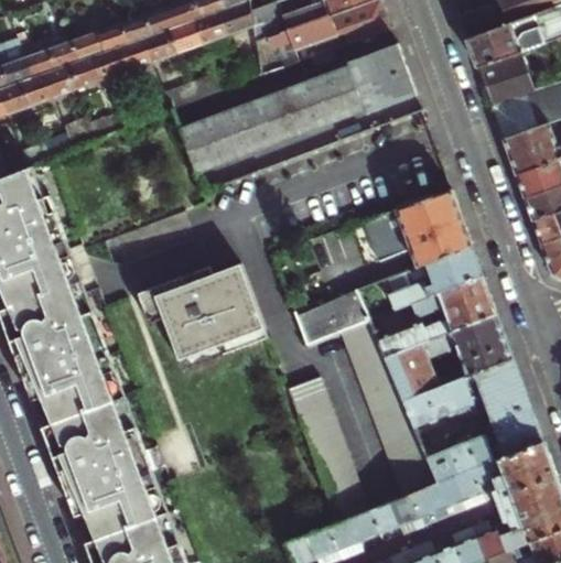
[(139,0),(144,15),(153,36),(170,30),(177,28),(170,7),(166,0),(139,0)]
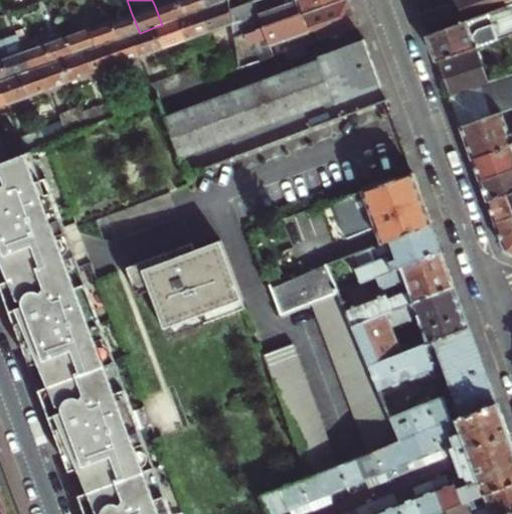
[(182,17),(175,0),(171,0),(165,2),(155,6),(162,25),(177,19),(182,17)]
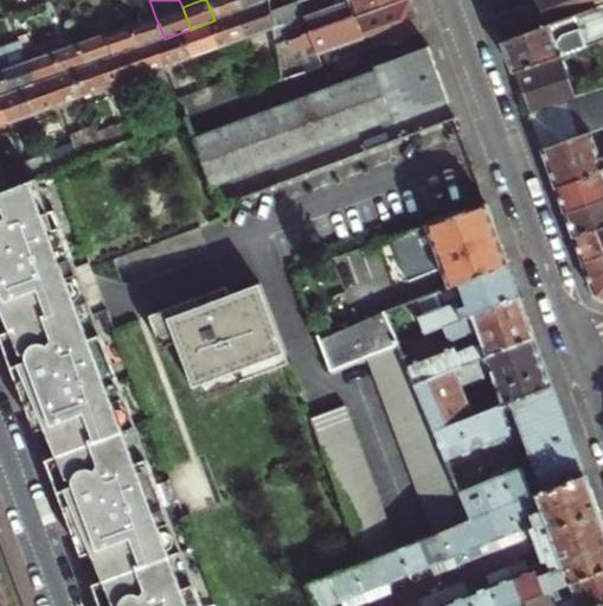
[(241,11),(236,0),(206,0),(215,20),(235,13),(241,11)]
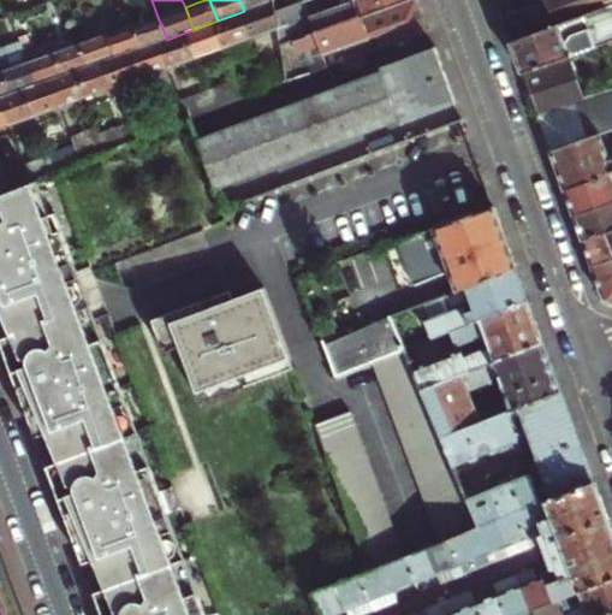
[(269,0),(239,0),(244,11),(271,1),(269,0)]
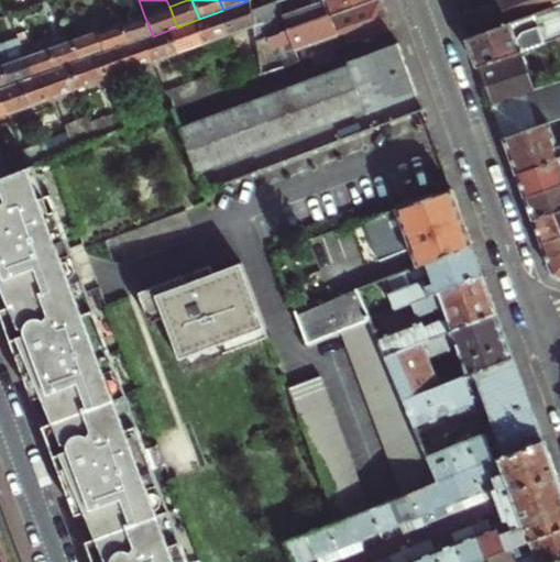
[(246,0),(248,1),(249,11),(263,7),(278,0),(246,0)]
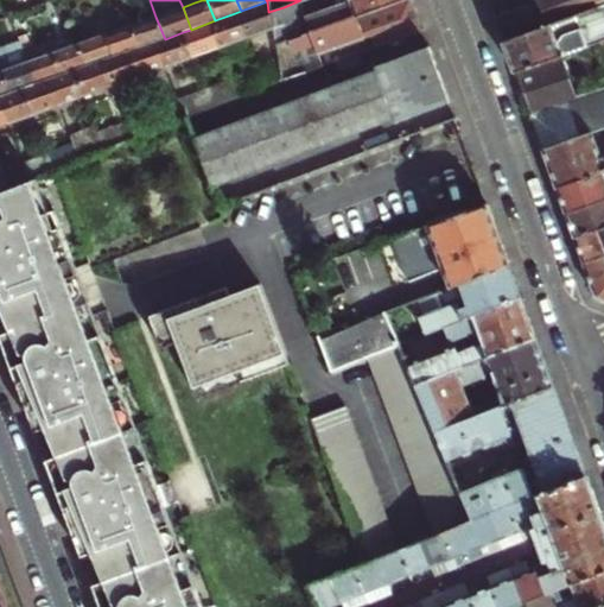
[(337,0),(300,14),(307,33),(360,13),(369,37),(374,46),(420,27),(409,0),(337,0)]
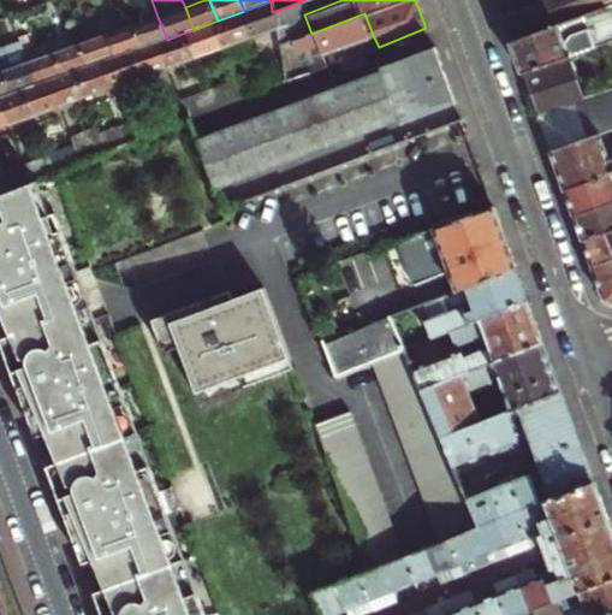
[(611,0),(540,0),(541,4),(499,19),(507,43),(611,5),(611,0)]
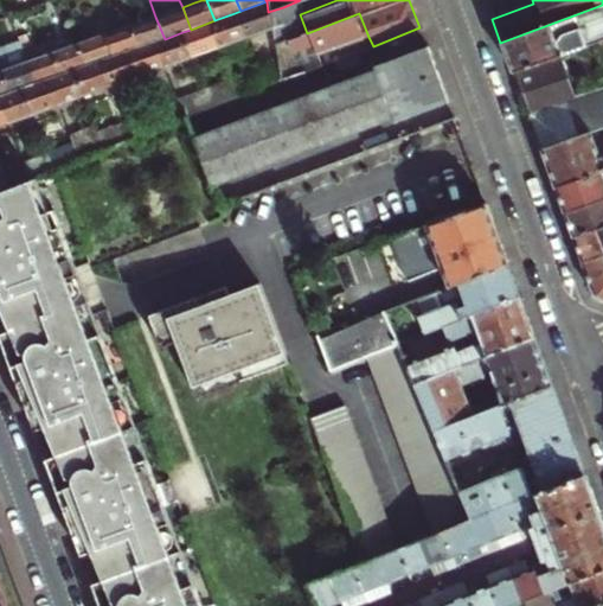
[(267,1),(241,11),(235,13),(244,38),(263,31),(271,27),(268,12),(267,1)]
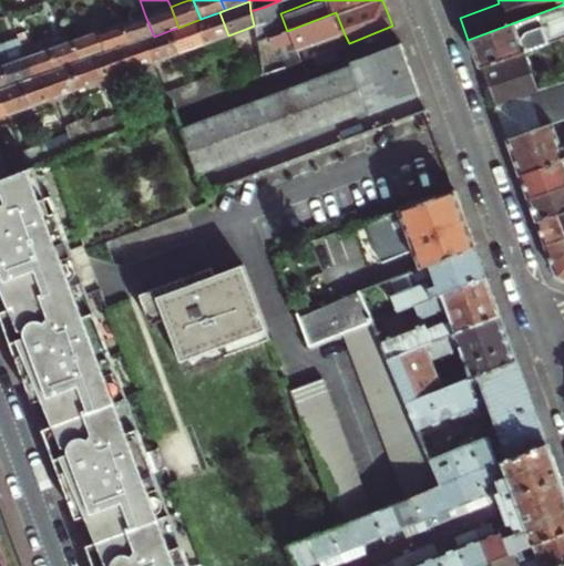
[(498,123),(504,141),(563,116),(563,54),(559,39),(563,35),(563,4),(468,40),(477,65),(488,94),(498,123)]
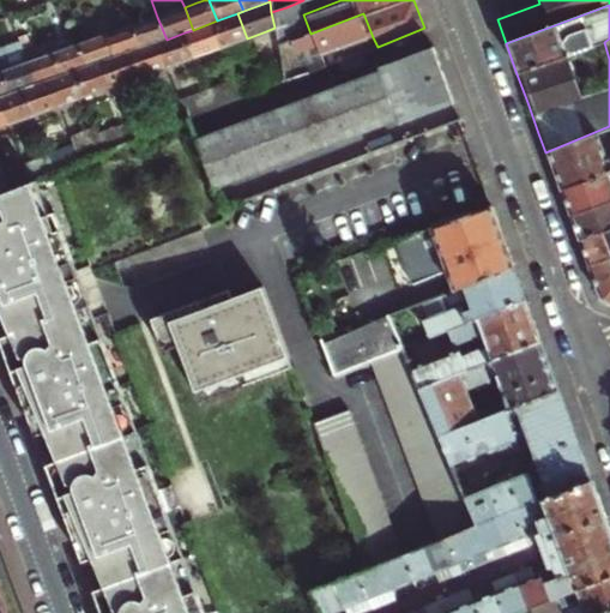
[(271,12),(275,28),(278,46),(299,38),(287,7),(271,12)]
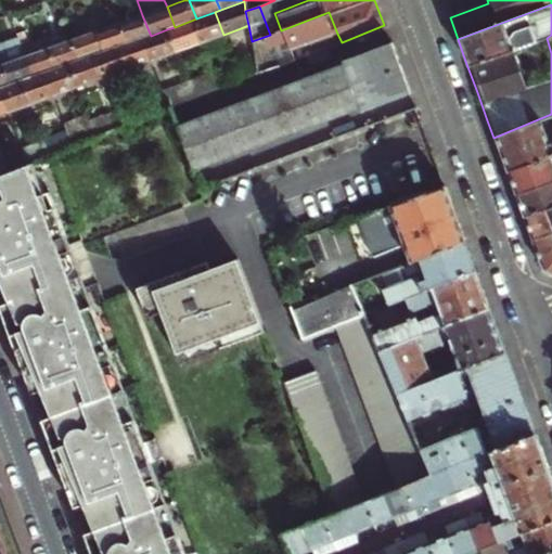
[(215,12),(196,18),(191,21),(200,43),(218,36),(223,35),(215,12)]
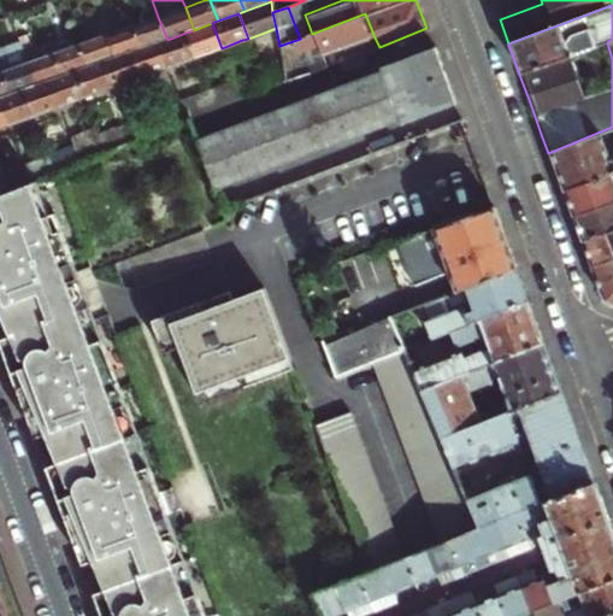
[(312,34),(307,36),(310,44),(314,41),(322,58),(375,37),(365,13),(312,34)]
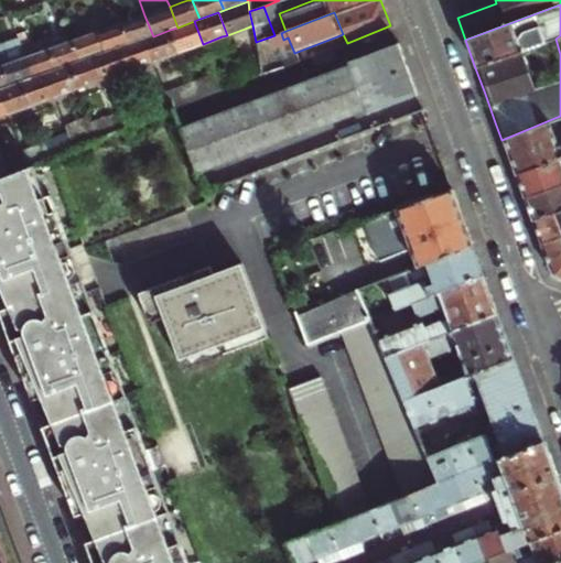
[(153,36),(144,15),(135,19),(121,24),(129,44),(146,39),(153,36)]
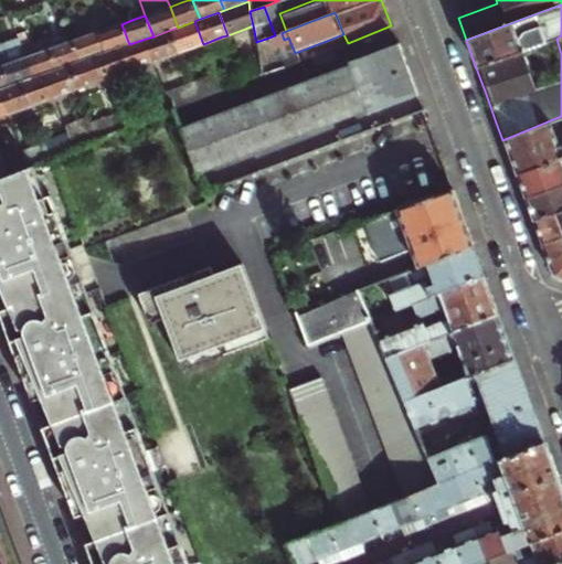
[(203,44),(194,21),(178,28),(170,30),(179,53),(193,48),(203,44)]
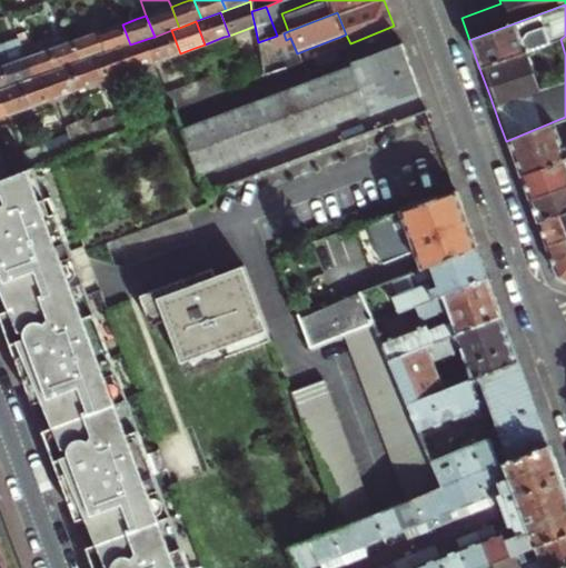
[(130,45),(122,25),(100,32),(73,42),(81,63),(96,58),(121,49),(130,45)]
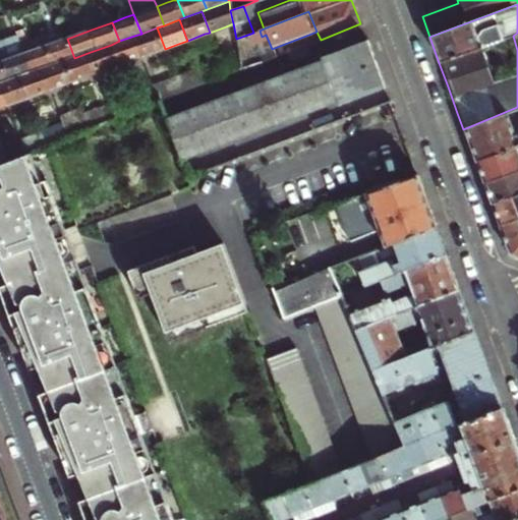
[(157,27),(141,34),(134,36),(142,57),(156,52),(165,49),(157,27)]
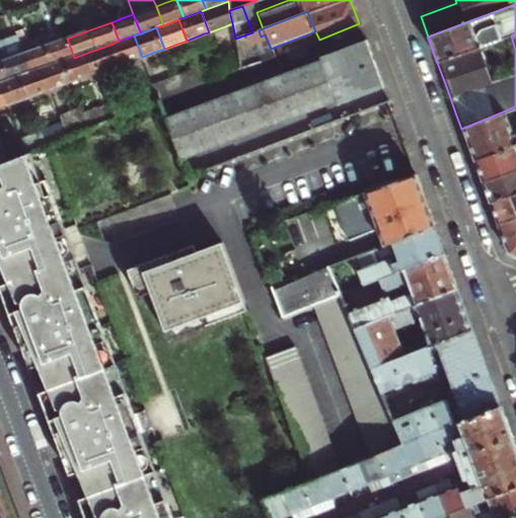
[(264,62),(252,32),(235,39),(238,56),(241,71),(264,62)]
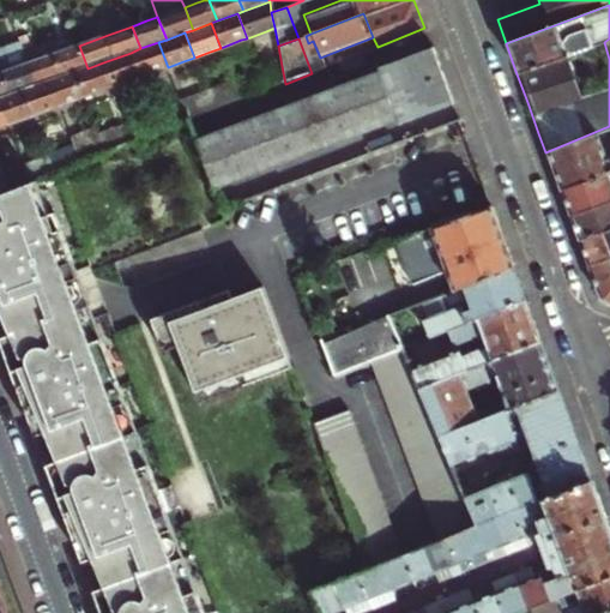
[(7,46),(0,48),(0,66),(11,96),(25,91),(36,88),(28,64),(19,41),(7,46)]
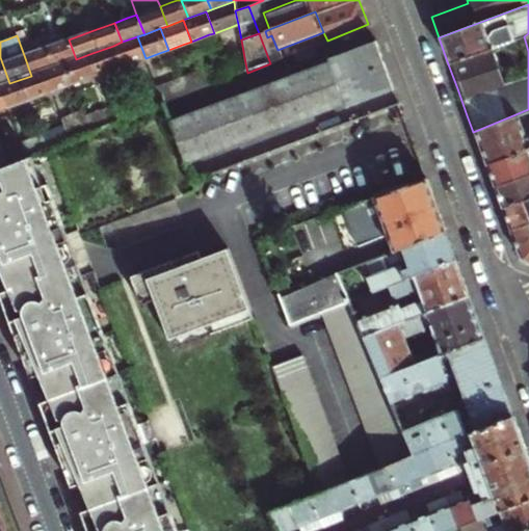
[(137,36),(122,42),(113,46),(122,68),(137,61),(146,58),(137,36)]
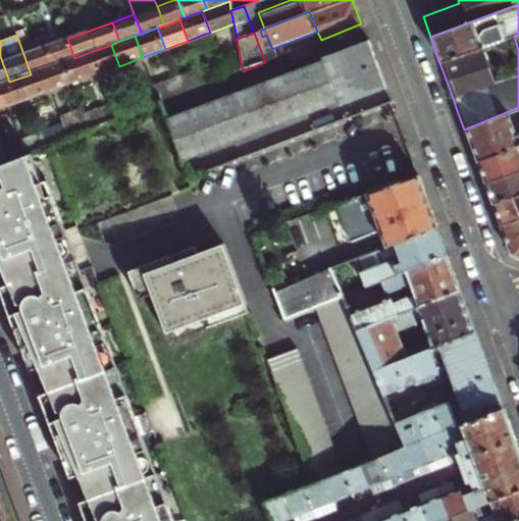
[(74,58),(67,39),(38,49),(23,54),(31,74),(43,69),(65,61),(74,58)]
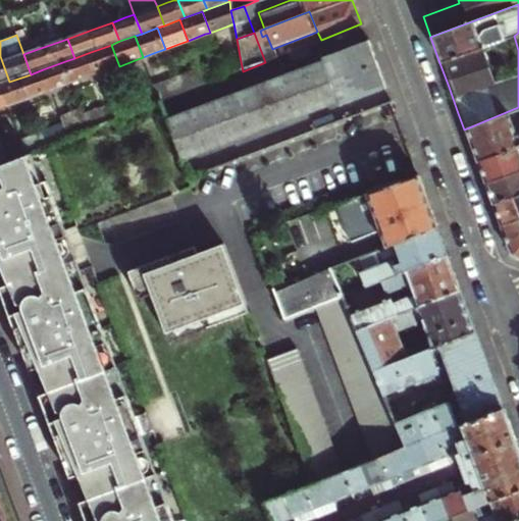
[(319,57),(320,60),(327,82),(375,62),(372,55),(366,39),(319,57)]
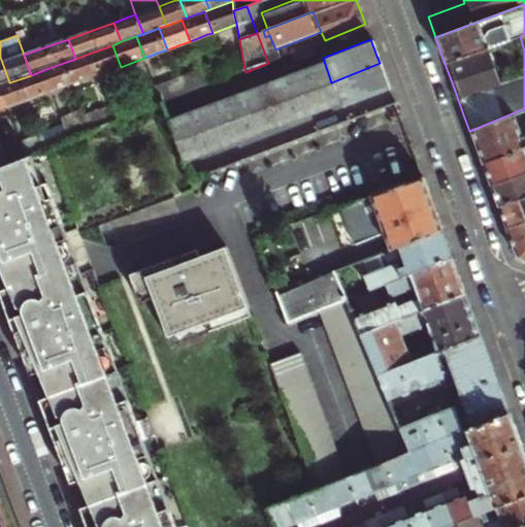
[(324,40),(312,45),(314,51),(326,46),(324,40)]
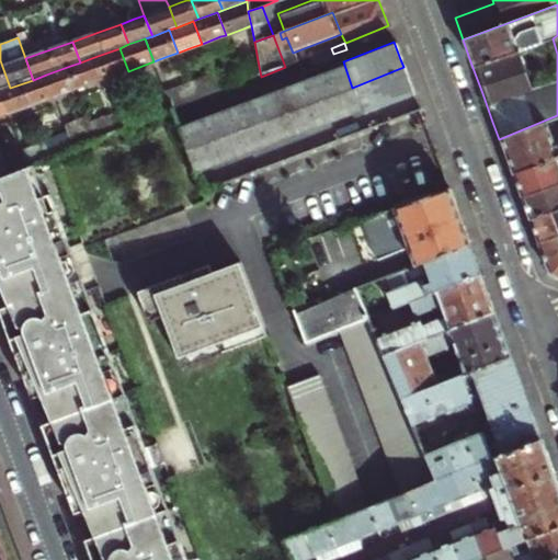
[(120,48),(94,57),(103,80),(121,73),(128,71),(120,48)]
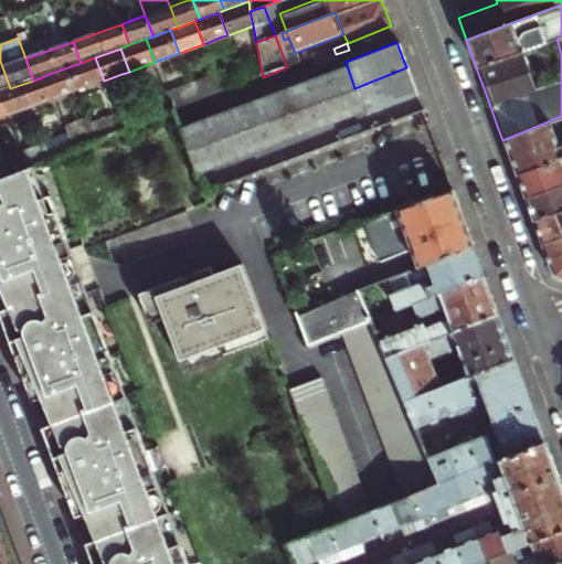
[(104,81),(95,57),(81,63),(71,66),(80,89),(92,85),(104,81)]
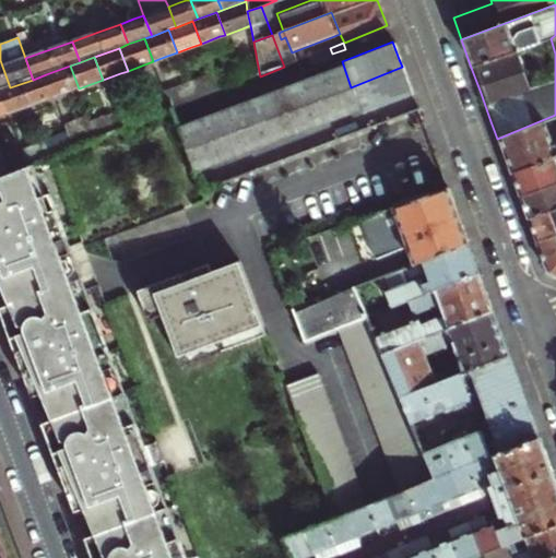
[(10,87),(0,60),(0,91),(10,87)]
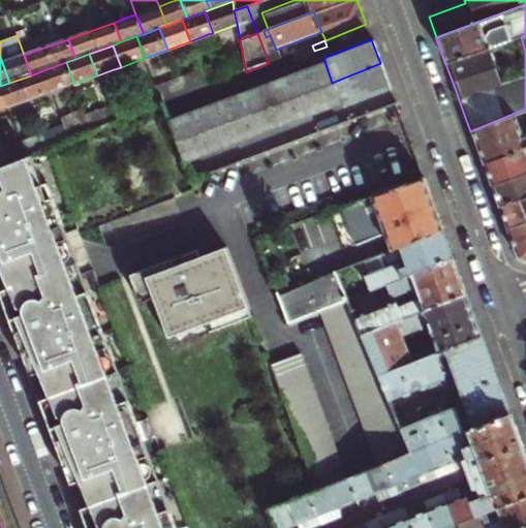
[(243,57),(224,64),(230,79),(246,72),(243,57)]
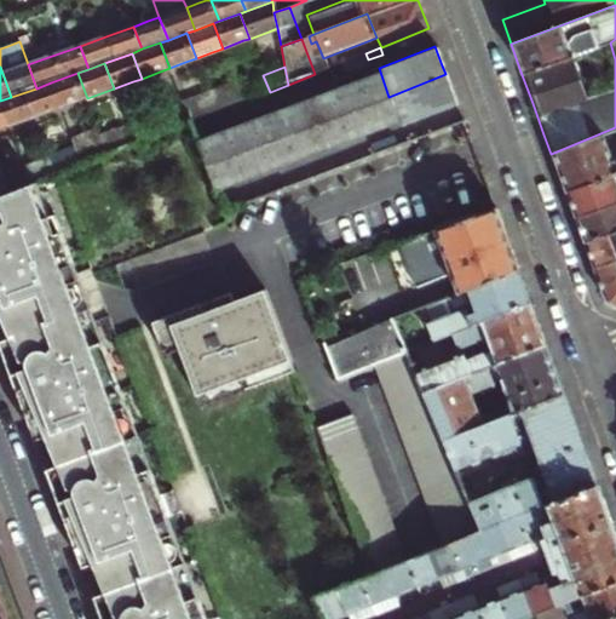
[(367,78),(355,82),(363,107),(389,97),(380,72),(367,78)]
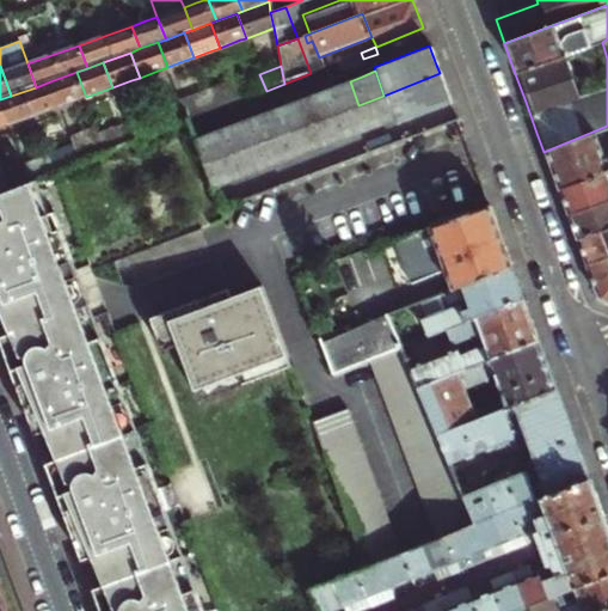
[(77,72),(50,81),(60,107),(77,101),(86,97),(77,72)]
